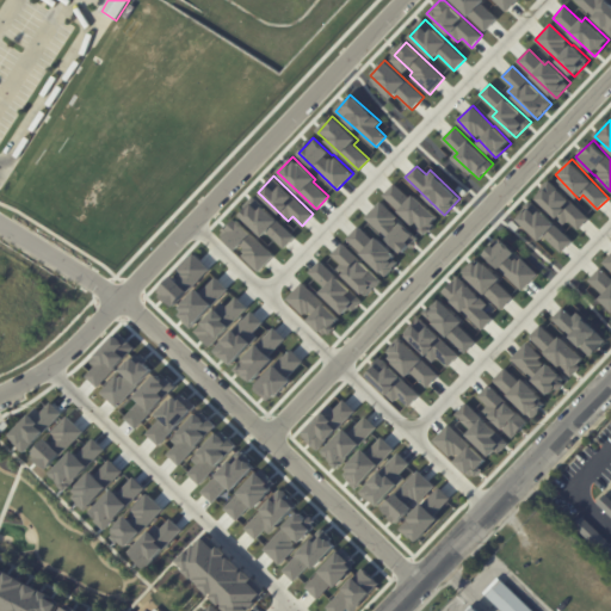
[(535,197),(566,224),(569,221),(579,229),(590,217),(550,180),(535,197)]
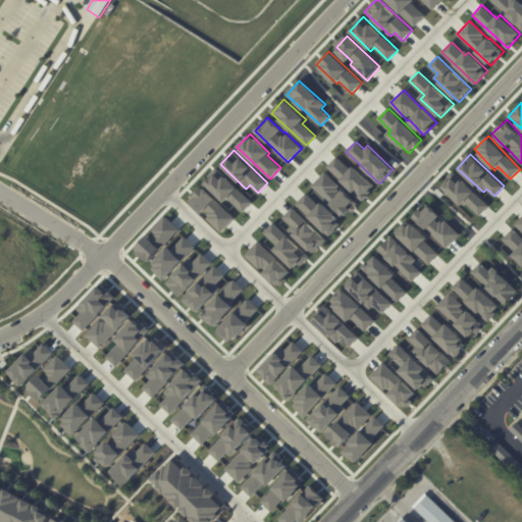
[(352,170),(336,156),(327,167),(362,200),(375,187),(355,167),(352,170)]
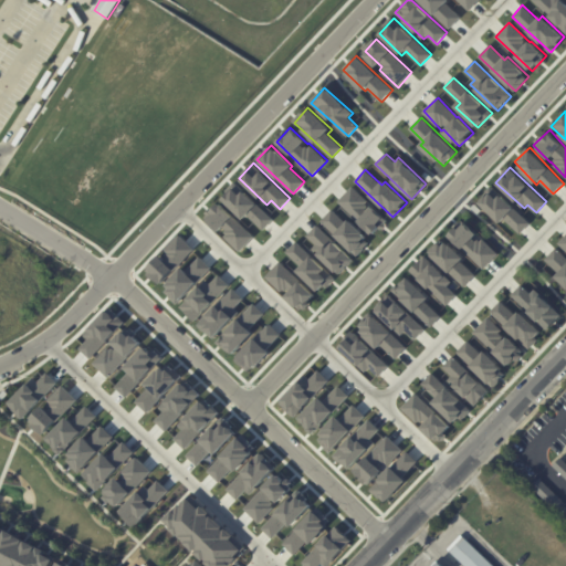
[(222,198),(244,219),(248,216),(264,230),(274,219),(236,184),(222,198)]
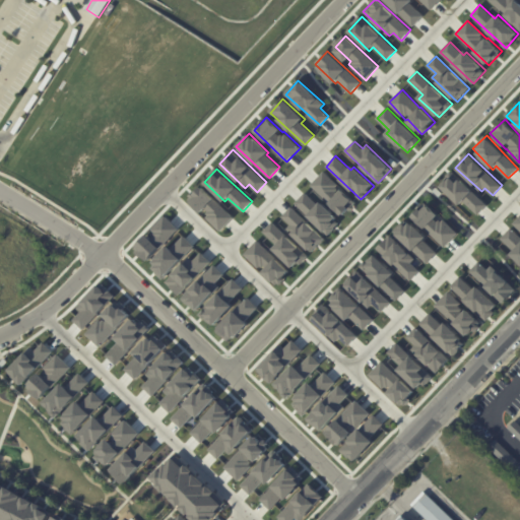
[(460,205),(464,201),(477,214),(488,204),(453,172),(440,185),(460,205)]
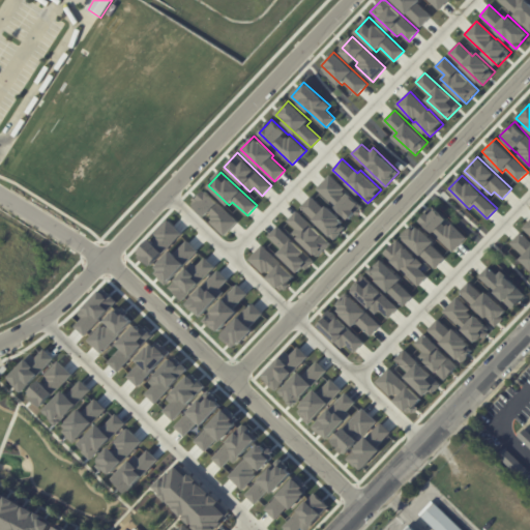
[(317,188),(351,219),(363,207),(349,194),(329,176),(317,188)]
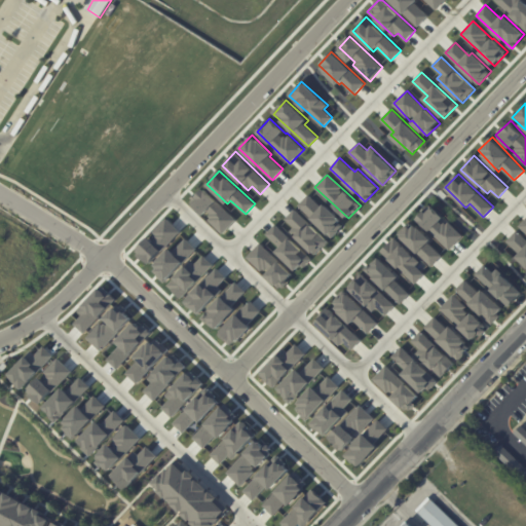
[(236,220),(203,188),(191,201),(207,217),(205,217),(223,234),(236,220)]
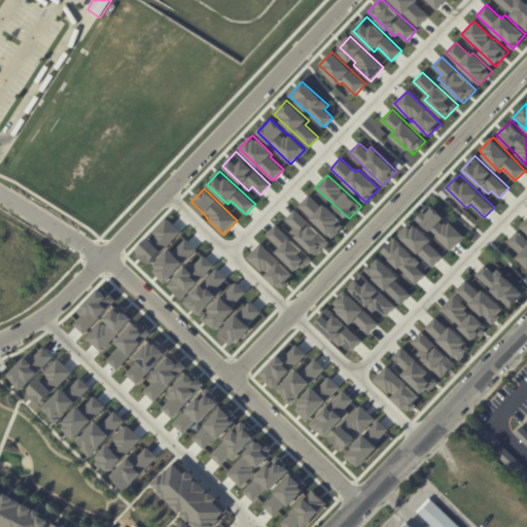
[(332,238),(346,224),(325,206),(323,208),(310,195),(299,206),(332,238)]
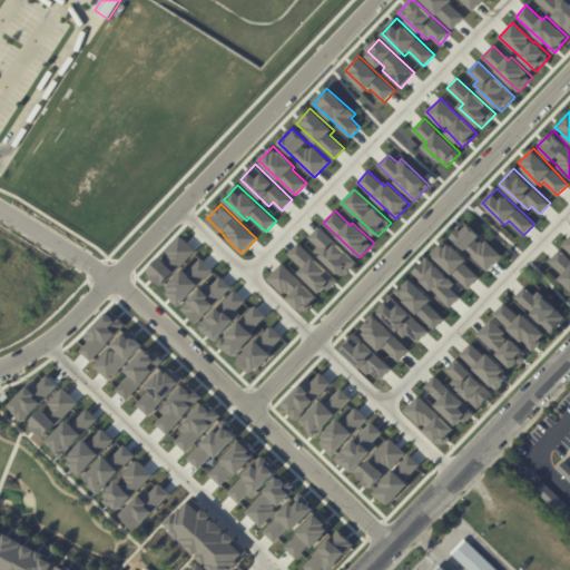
[(488,271),(502,255),(483,237),(482,238),(465,222),(451,236),(488,271)]
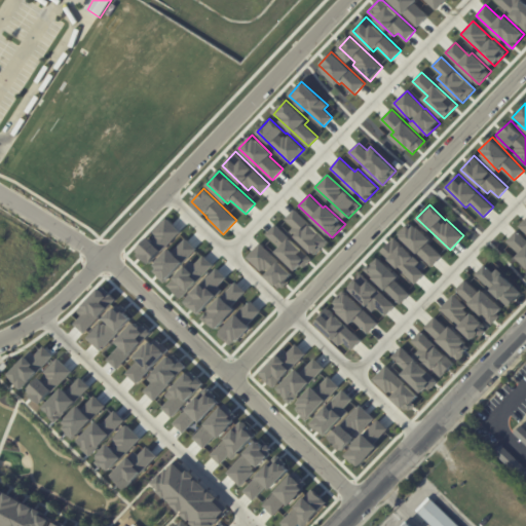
[(285,219),(294,227),(290,231),(315,255),(329,241),(294,210),(285,219)]
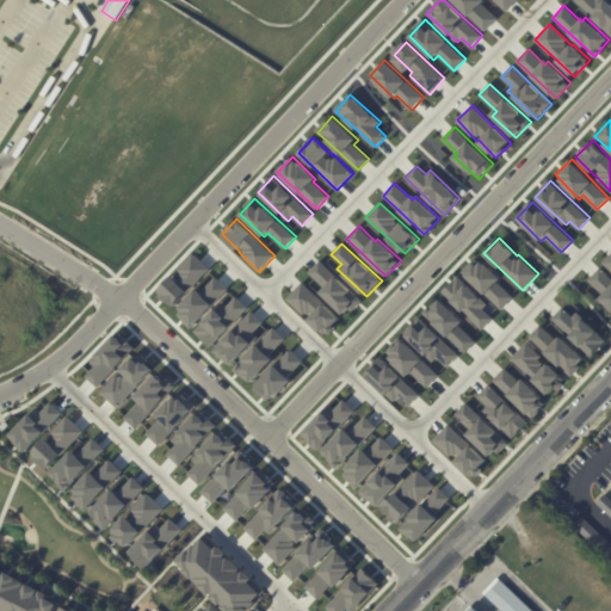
[(514,296),(499,283),(503,279),(477,257),(462,272),(503,309),(514,296)]
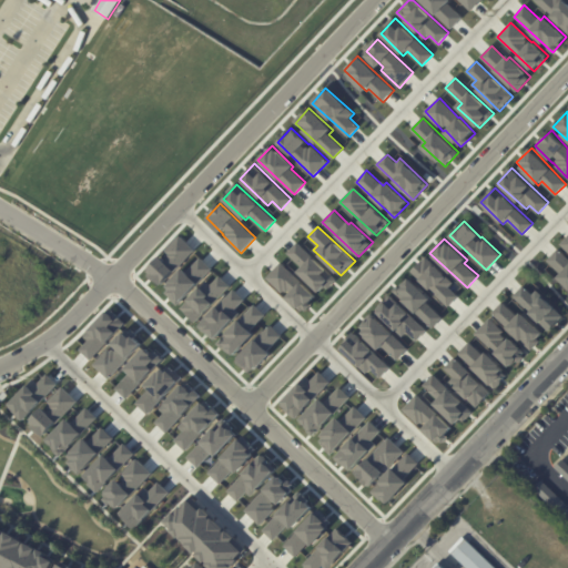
[(322,294),(336,279),(297,242),(287,253),(303,267),(298,272),(322,294)]
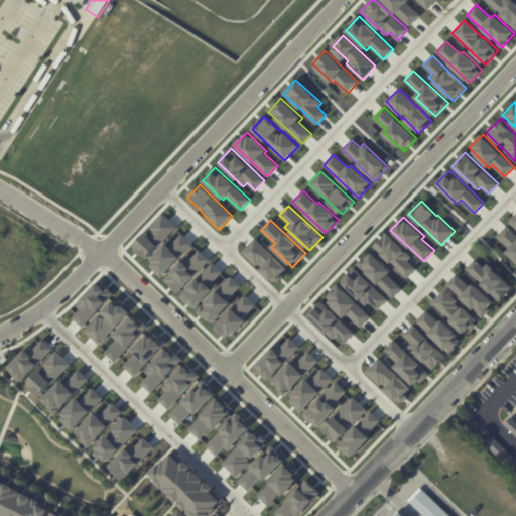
[(497,236),(509,248),(506,251),(515,260),(515,233),(507,225),(497,236)]
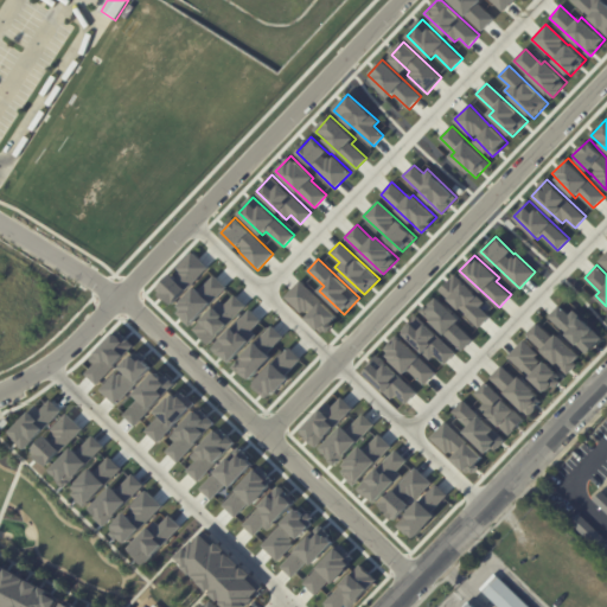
[(440,291),(479,327),(490,317),(480,307),(485,302),(455,274),(440,291)]
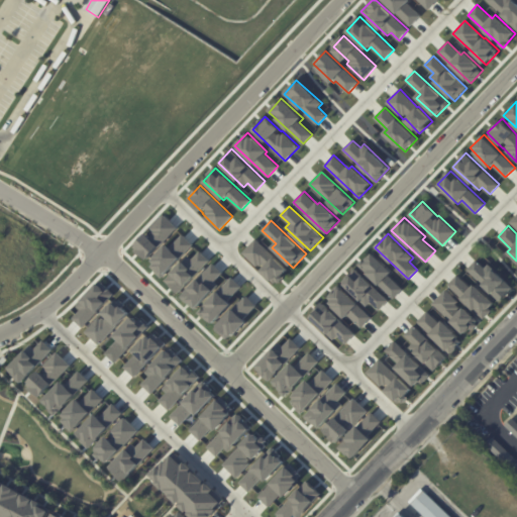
[(260,270),(276,284),(289,270),(255,239),(242,252),(260,269),(260,270)]
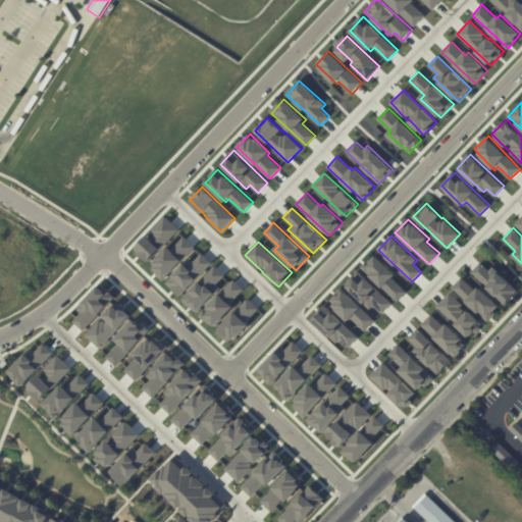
[(190,258),(166,283),(180,297),(212,263),(202,254),(194,262),(190,258)]
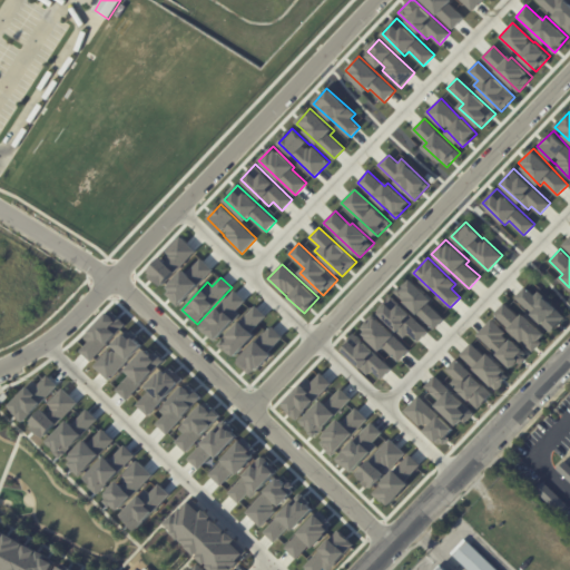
[(434,328),(444,318),(430,304),(434,301),(410,277),(395,293),(434,328)]
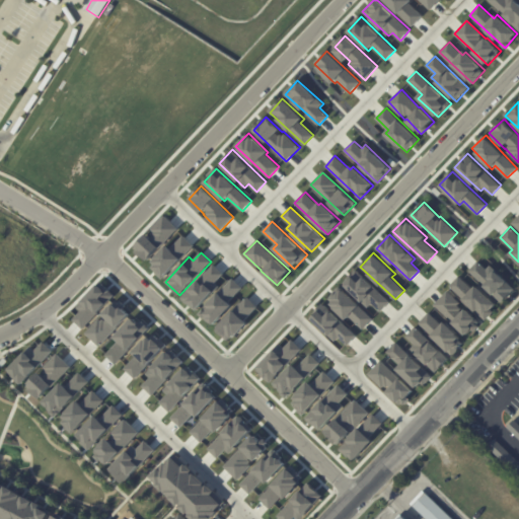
[(503,302),(516,288),(490,265),(487,269),(478,261),(468,271),(503,302)]
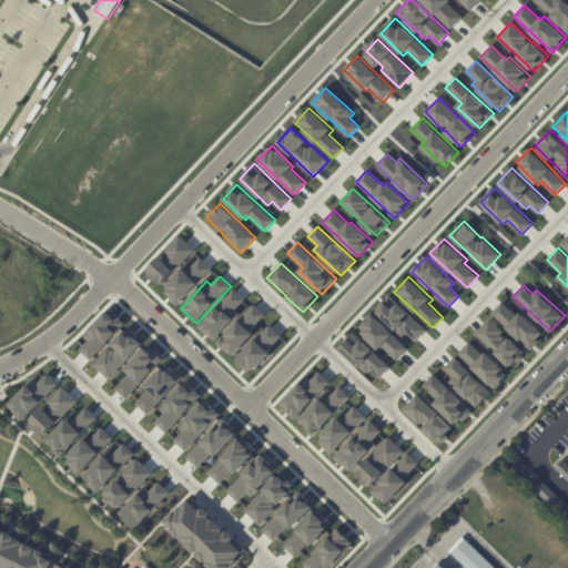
[(376,310),(405,336),(408,333),(416,341),(427,330),(389,295),(376,310)]
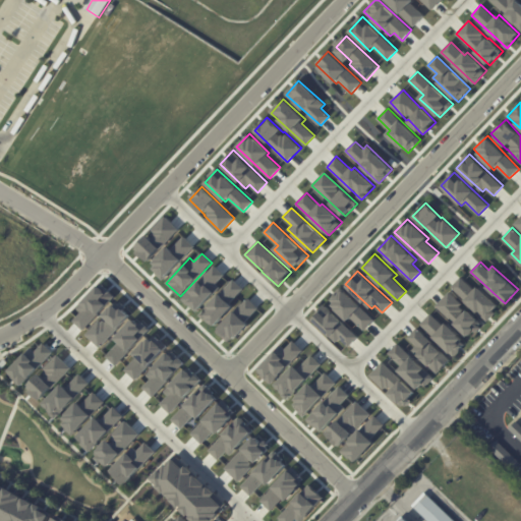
[(452,287),(486,320),(500,306),(478,286),(475,290),(461,277),(452,287)]
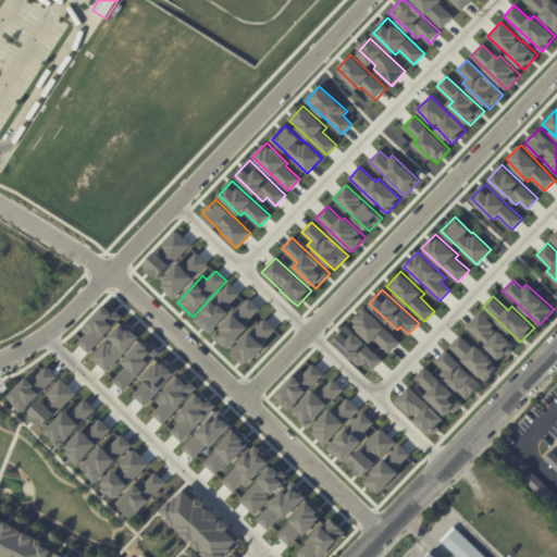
[(214,336),(230,350),(250,327),(246,324),(260,309),(249,298),(214,336)]
